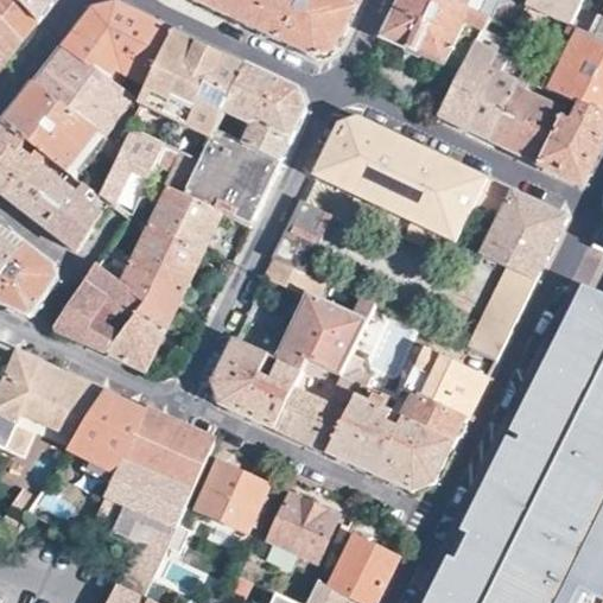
[(0,16),(20,39),(26,32),(37,18),(21,0),(0,0),(0,16)]
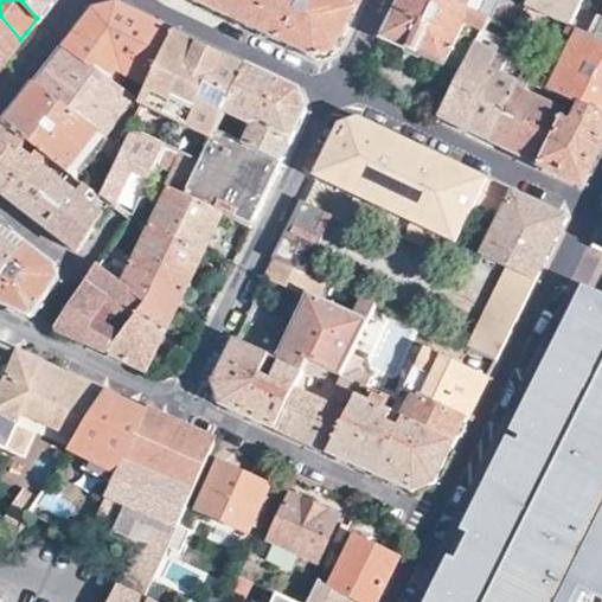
[(21,0),(37,18),(51,0),(21,0)]
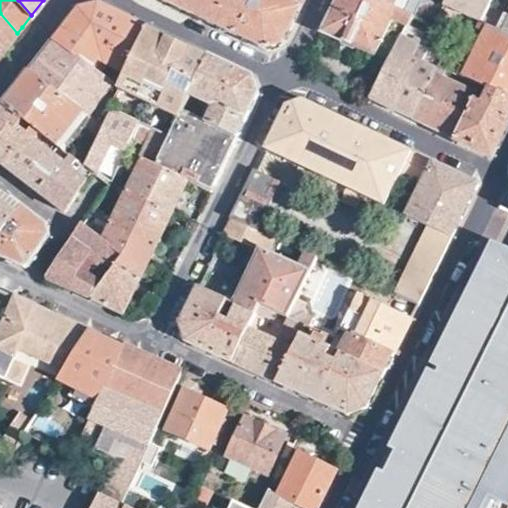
[(170,0),(212,21),(265,48),(280,42),(289,24),(299,2),(295,0),(170,0)]
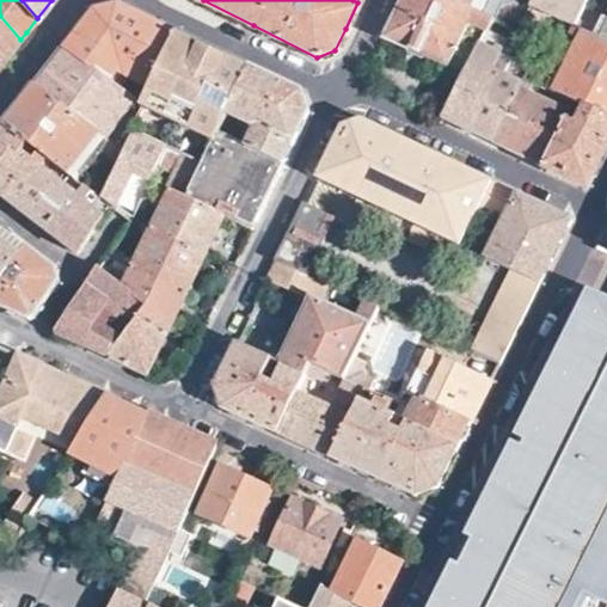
[(484,24),(489,14),(478,10),(465,5),(454,0),(397,0),(386,25),(381,35),(445,61),(466,19),(484,24)]
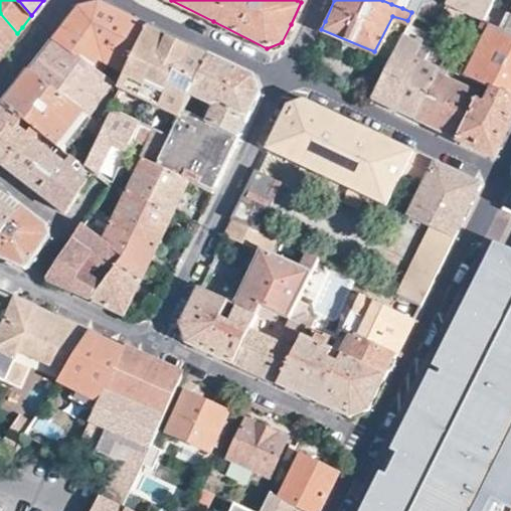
[(451,0),(482,14),(488,0),(451,0)]
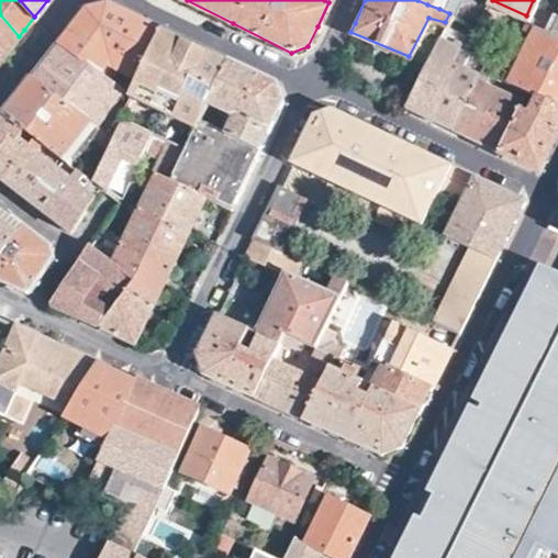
[(130,95),(133,86),(103,64),(108,57),(138,73),(163,26),(107,1),(87,3),(73,20),(58,38),(122,88),(130,95)]
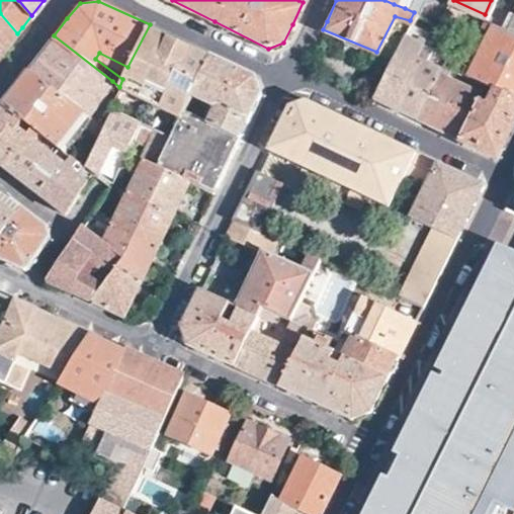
[(423,16),(414,12),(410,20),(418,24),(423,16)]
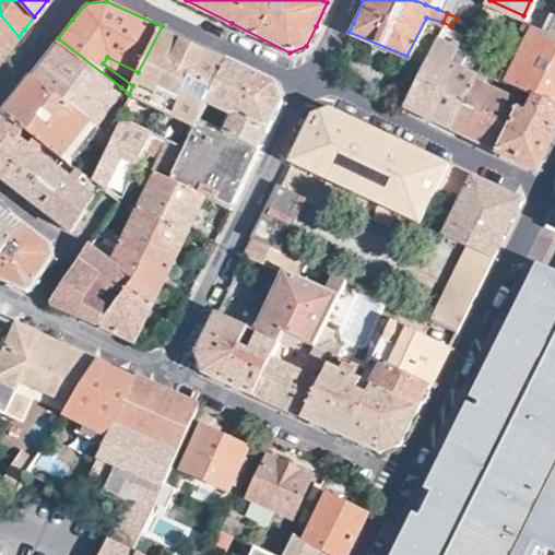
[(0,61),(6,55),(19,36),(0,14),(0,61)]
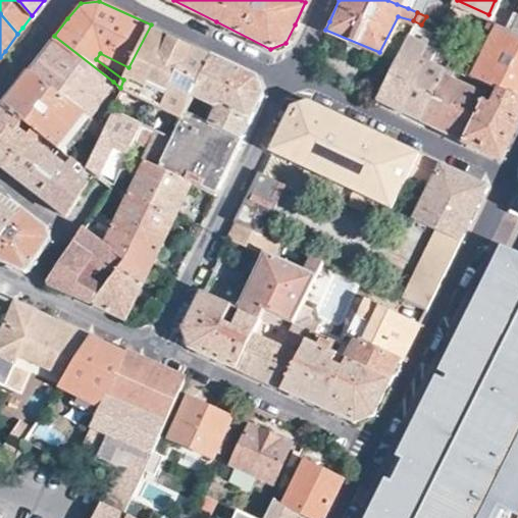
[(497,87),(517,97),(517,31),(495,20),(494,22),(486,18),(483,23),(491,28),(473,64),(468,62),(464,71),(497,87)]
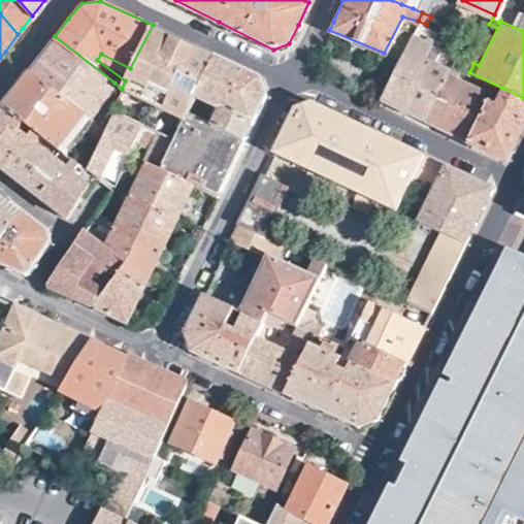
[(130,68),(125,80),(122,89),(112,107),(139,122),(149,101),(182,118),(186,111),(214,54),(183,39),(153,25),(130,68)]
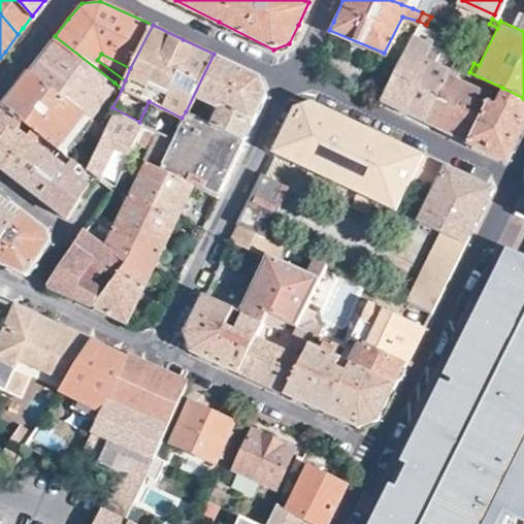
[(42,52),(30,69),(84,109),(91,115),(115,83),(55,36),(42,52)]
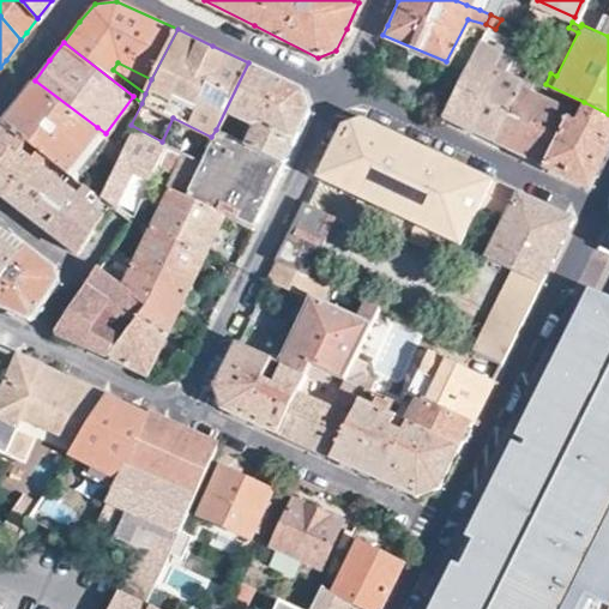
[(471,53),(440,114),(468,126),(490,138),(520,77),(505,70),(512,54),(499,47),(490,64),(471,53)]
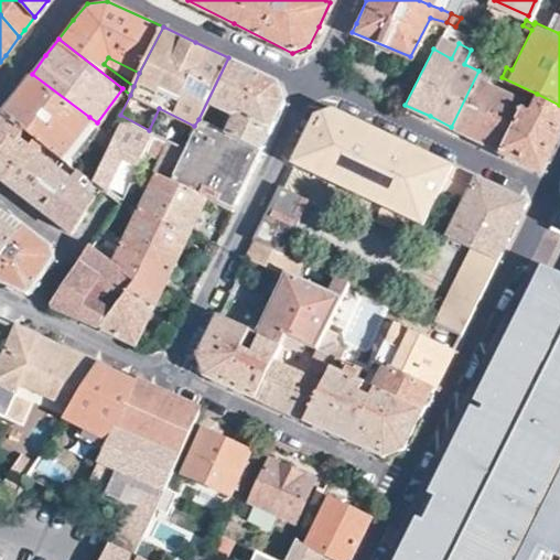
[(249,67),(228,57),(198,119),(259,149),(271,124),(283,100),(279,82),(249,67)]
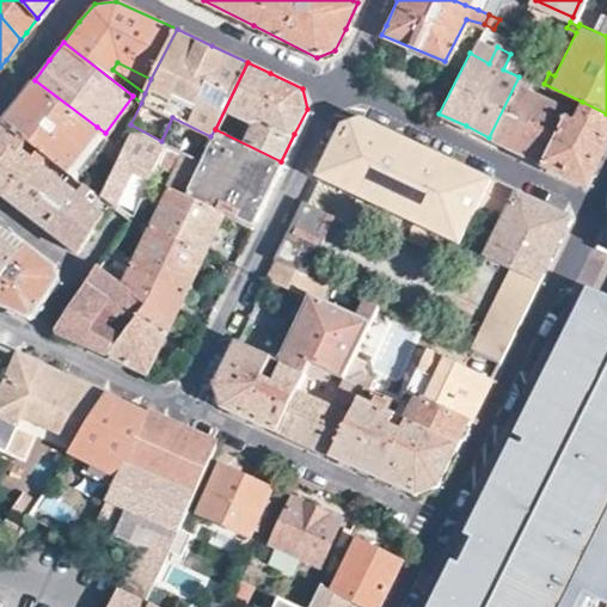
[(521,73),(489,138),(513,148),(541,161),(563,112),(565,106),(526,89),(531,78),(521,73)]
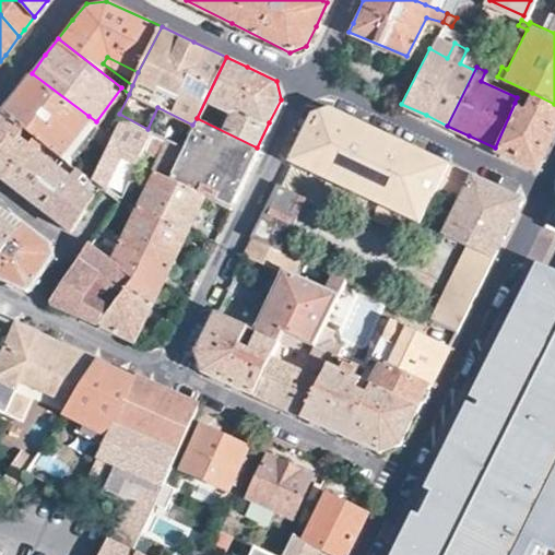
[(19,89),(3,108),(35,134),(60,154),(89,116),(32,73),(19,89)]
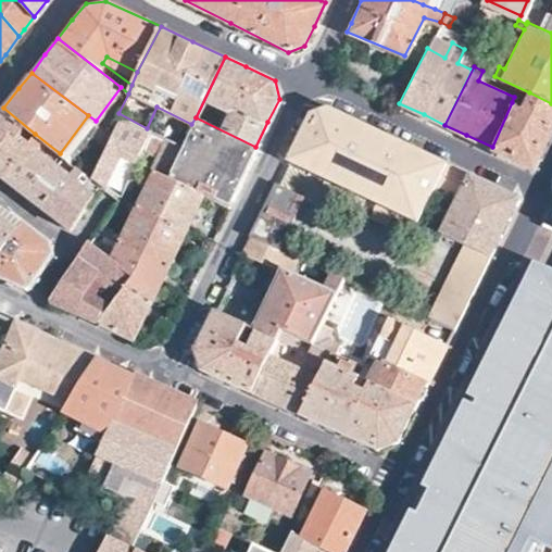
[(512,102),(492,147),(531,166),(547,136),(551,123),(551,103),(529,92),(522,108),(512,102)]
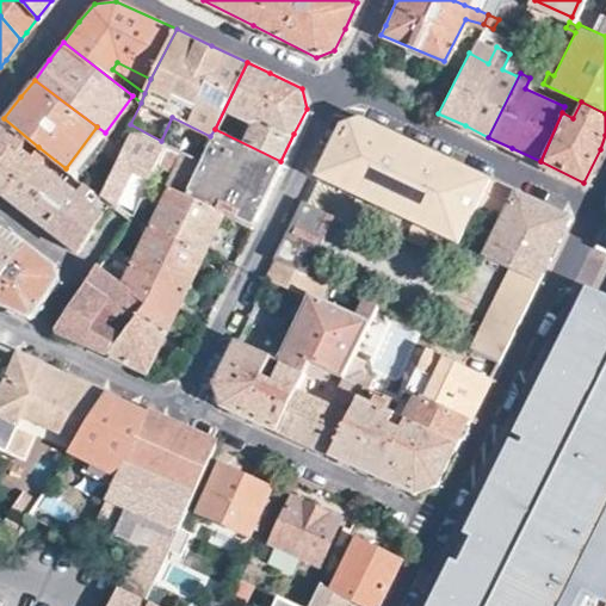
[(338,123),(321,159),(462,228),(472,205),(488,177),(358,115),(338,123)]
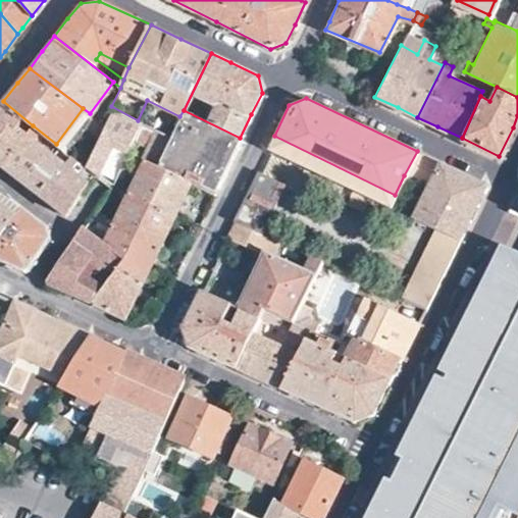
[(0,161),(3,164),(28,133),(33,125),(3,101),(0,104),(0,161)]
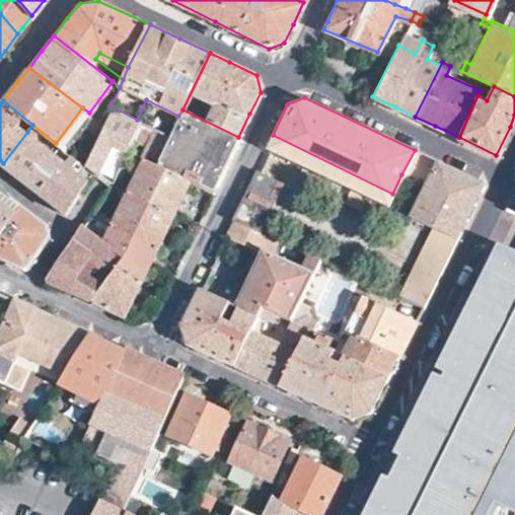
[(85,155),(81,163),(93,171),(107,182),(126,149),(133,134),(140,121),(137,120),(111,105),(101,123),(97,131),(85,155)]
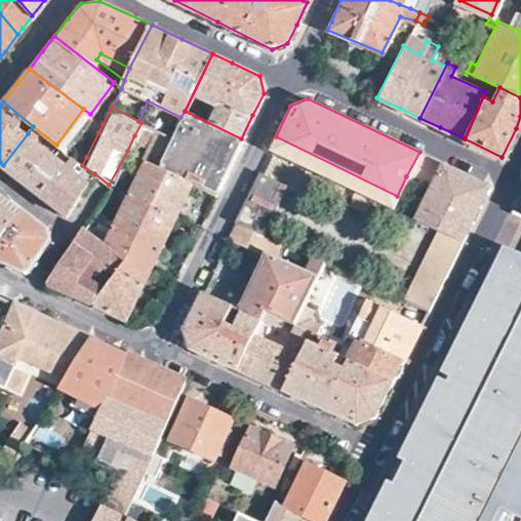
[(176,126),(170,138),(157,166),(189,182),(214,193),(229,163),(241,138),(185,111),(181,117),(176,126)]
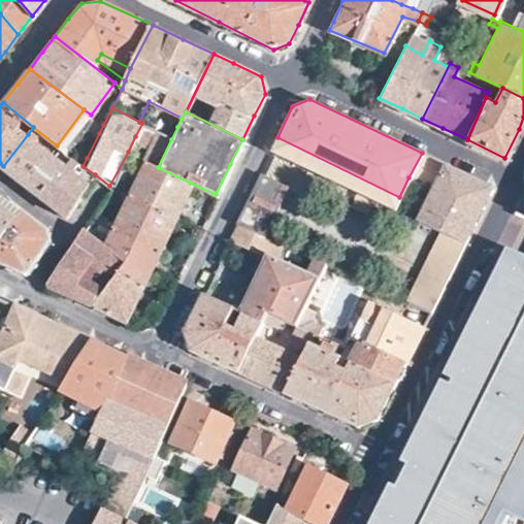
[(85,122),(99,133),(103,125),(90,115),(85,122)]
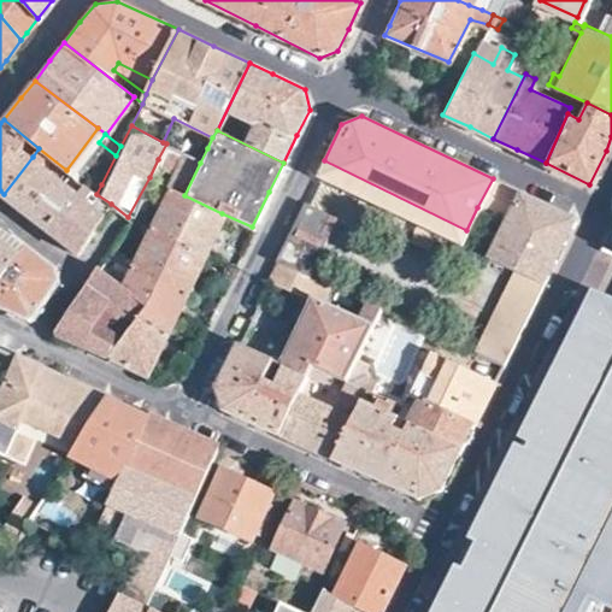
[(200,163),(207,148),(180,134),(172,147),(182,152),(200,163)]
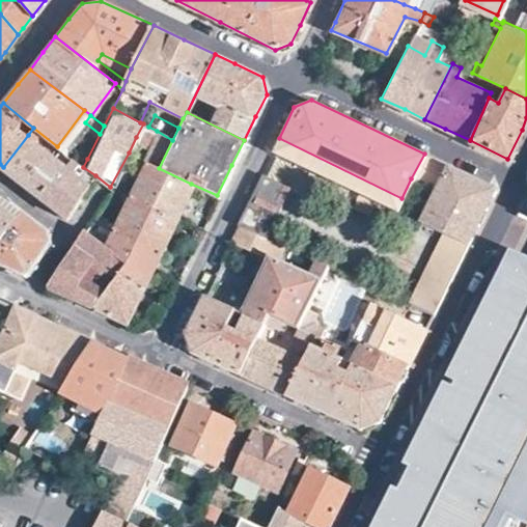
[(150,144),(157,131),(148,127),(143,123),(136,137),(142,139),(150,144)]
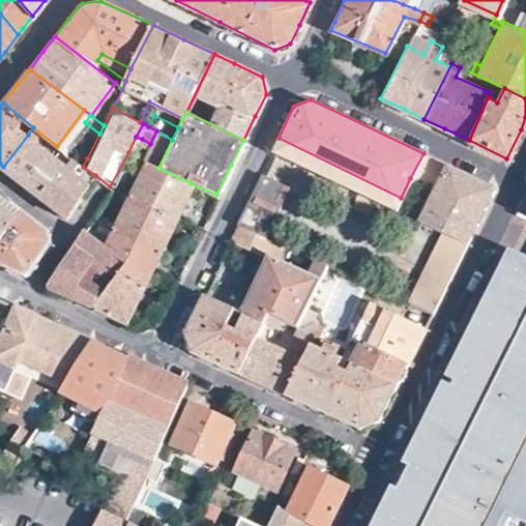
[(144,161),(128,195),(174,217),(191,183),(158,168),(172,140),(156,130),(150,144),(142,159),(144,161)]
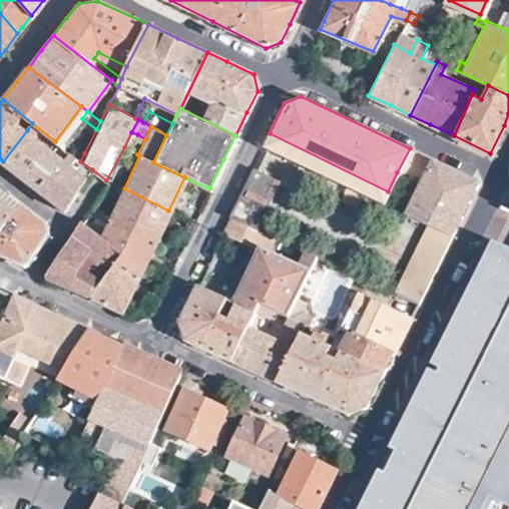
[(27,130),(3,161),(14,169),(39,190),(68,152),(62,147),(55,141),(50,149),(27,130)]
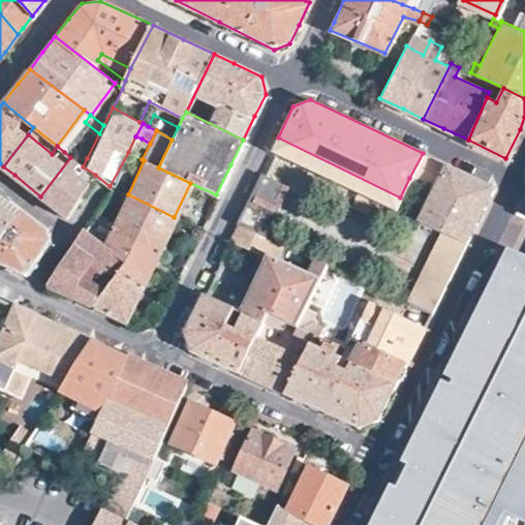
[(135,136),(128,152),(134,156),(142,139),(135,136)]
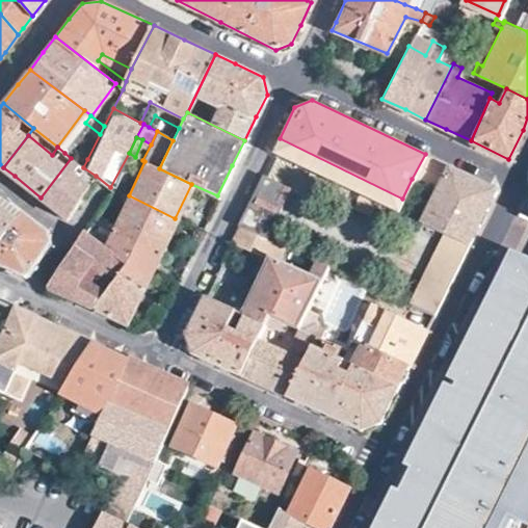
[(71,158),(83,167),(87,159),(70,146),(64,153),(71,158)]
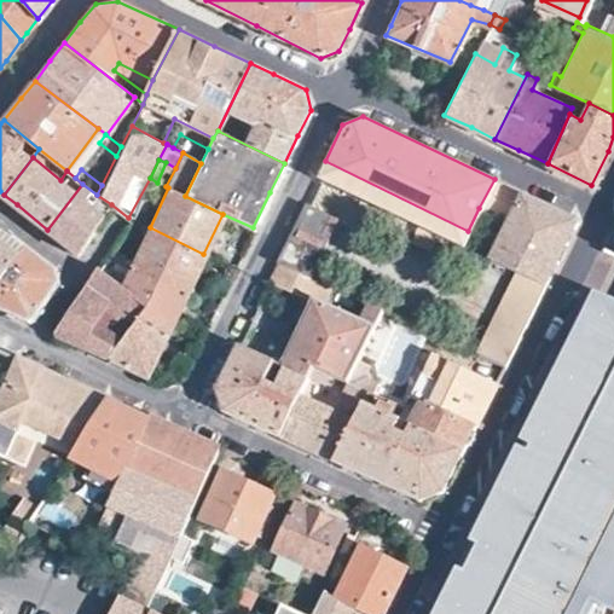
[(347,191),(318,175),(305,201),(336,214),(347,191)]
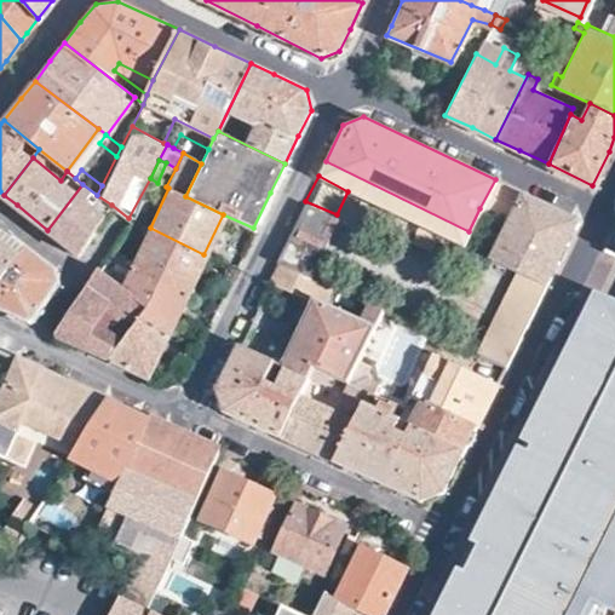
[(521,191),(495,179),(480,208),(505,222),(521,191)]
